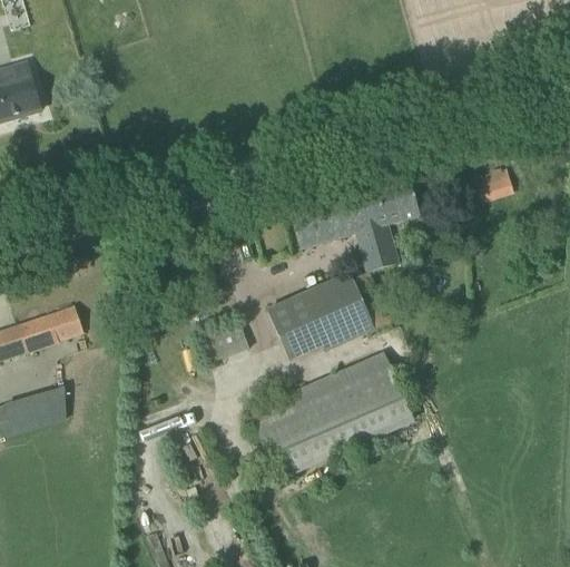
[(0,120),(40,110),(27,61),(0,69),(0,120)]
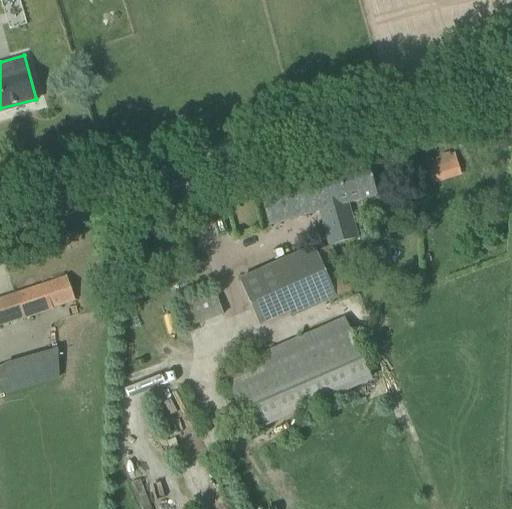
[(423,156),(429,182),(461,174),(454,148),(423,156)]
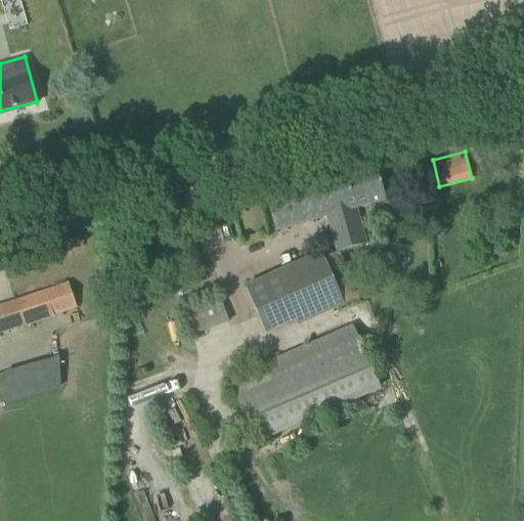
[(386,199),(376,162),(266,193),(275,228),(329,214),(338,248),(365,241),(356,207),(386,199)]
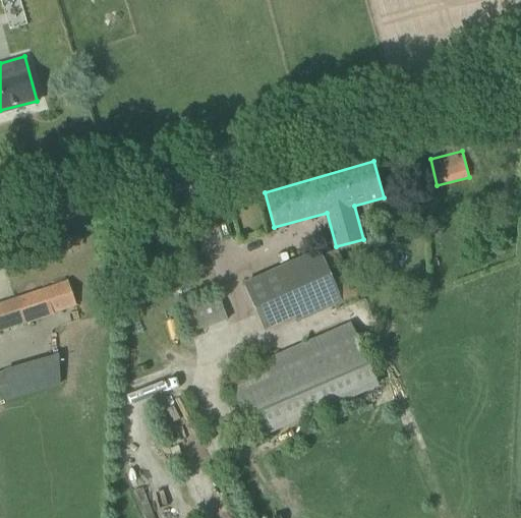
[(242,281),(265,329),(293,317),(294,315),(272,268),(242,281)]
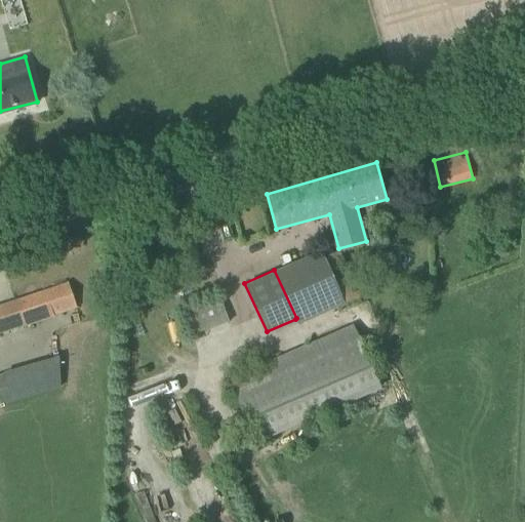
[(29,323),(77,307),(69,282),(0,305),(0,338),(0,340),(31,330),(29,323)]
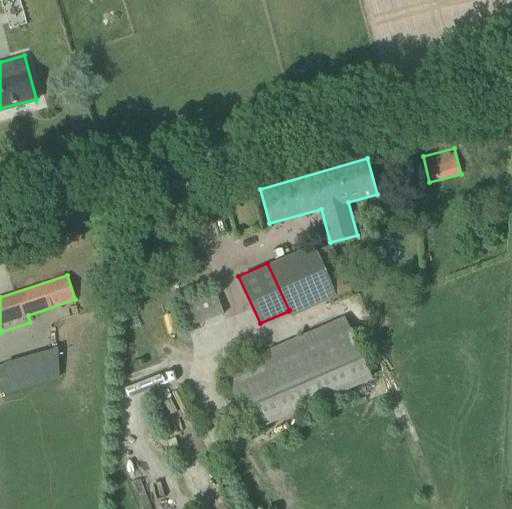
[(221,312),(216,296),(188,304),(193,320),(221,312)]
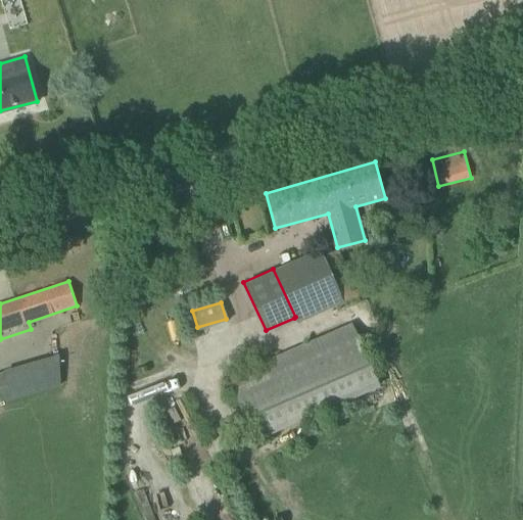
[(264,418),(373,370),(351,323),(227,377),(248,424),(264,418)]
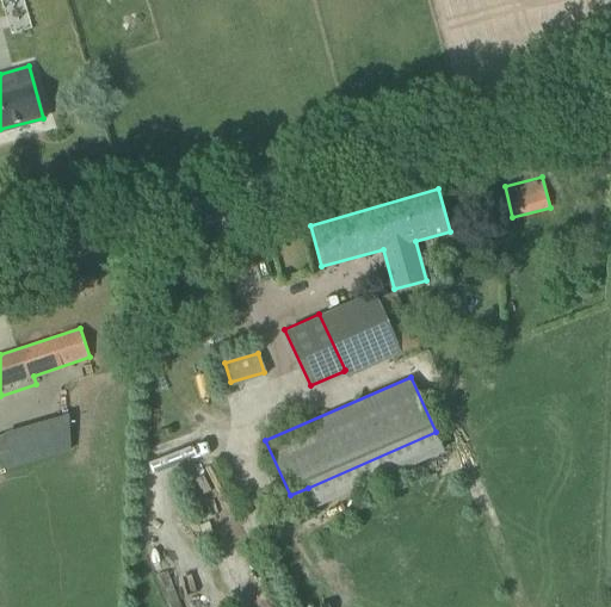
[(0,466),(73,447),(63,414),(0,431),(0,466)]
